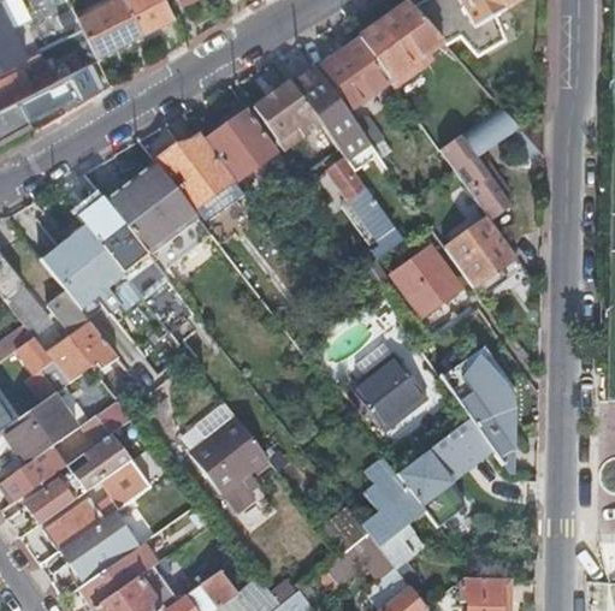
[(25,21),(53,7),(49,0),(35,0),(19,7),(25,21)]
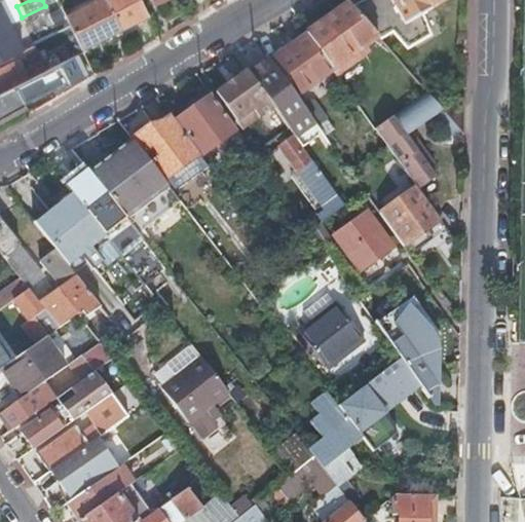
[(16,21),(23,32),(29,45),(35,42),(39,40),(36,35),(68,20),(59,0),(45,6),(22,17),(16,21)]
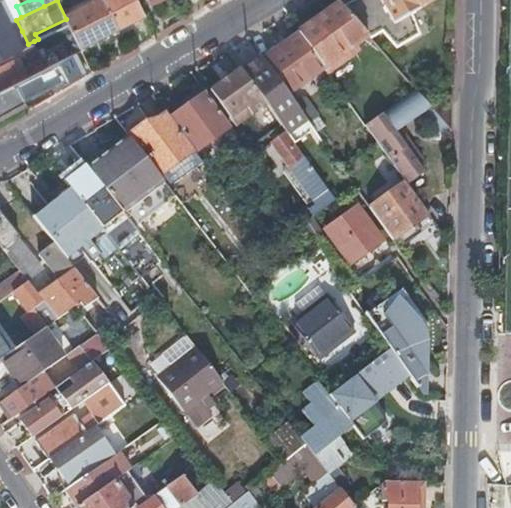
[(109,29),(146,11),(140,0),(89,0),(70,9),(68,6),(63,8),(70,23),(80,43),(109,29)]
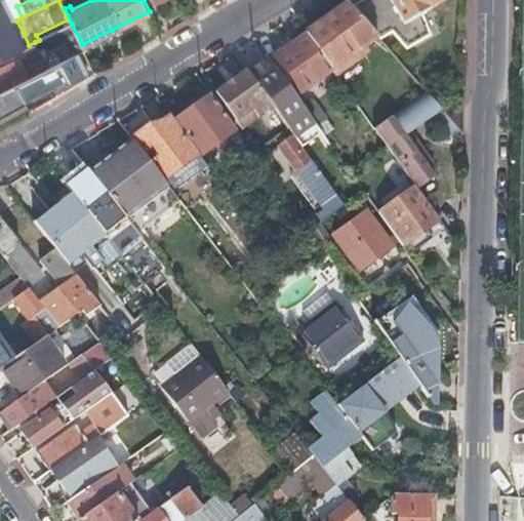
[(358,0),(353,4),(378,34),(379,36),(393,28),(415,41),(438,28),(436,3),(442,0),(358,0)]
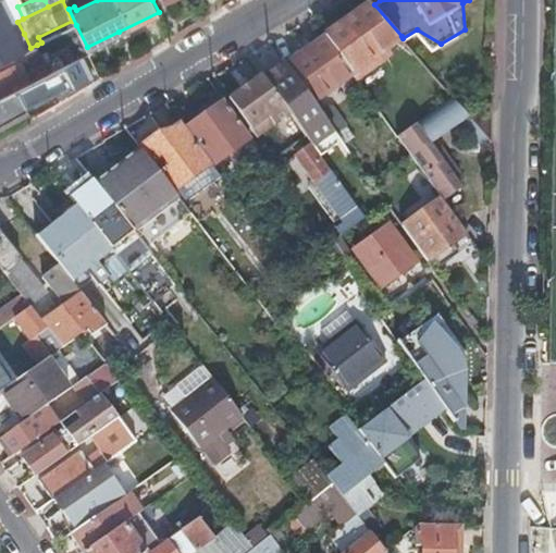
[(353,71),(402,36),(374,4),(371,1),(349,16),(325,34),(353,71)]
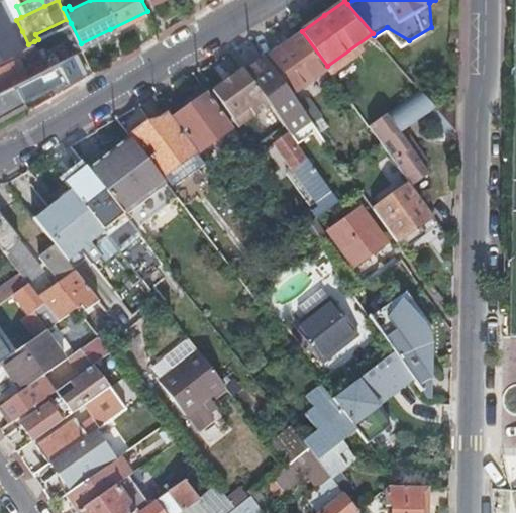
[(21,17),(16,6),(0,14),(0,27),(7,24),(16,20),(21,17)]
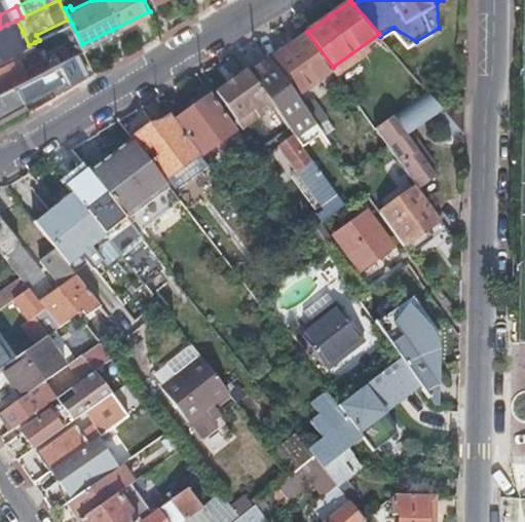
[(23,32),(16,21),(7,25),(12,37),(23,32)]
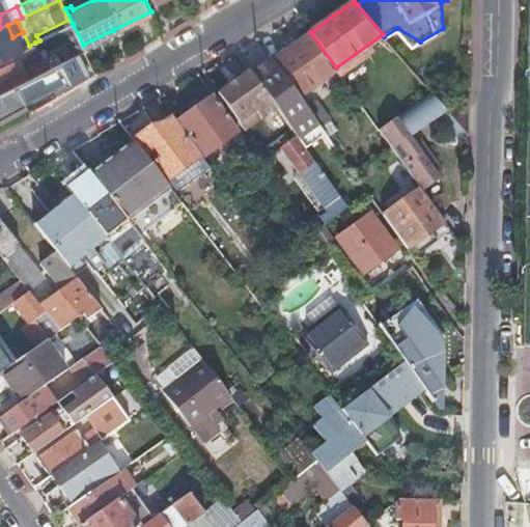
[(0,43),(12,37),(7,25),(0,28),(0,43)]
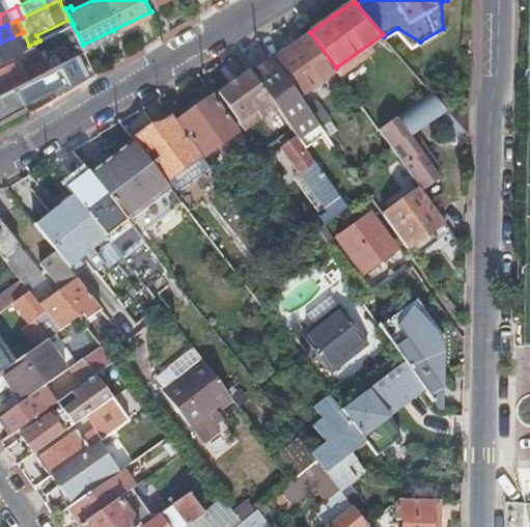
[(337,68),(336,67),(310,32),(290,46),(273,58),(300,95),(337,68)]
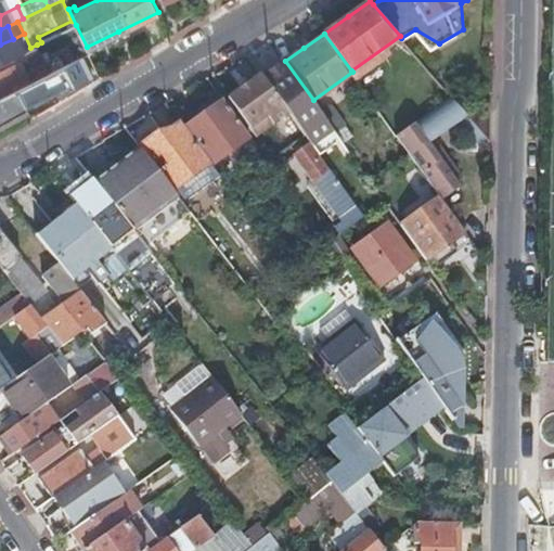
[(46,61),(37,45),(30,48),(0,62),(0,91),(2,91),(3,94),(18,87),(50,71),(46,61)]
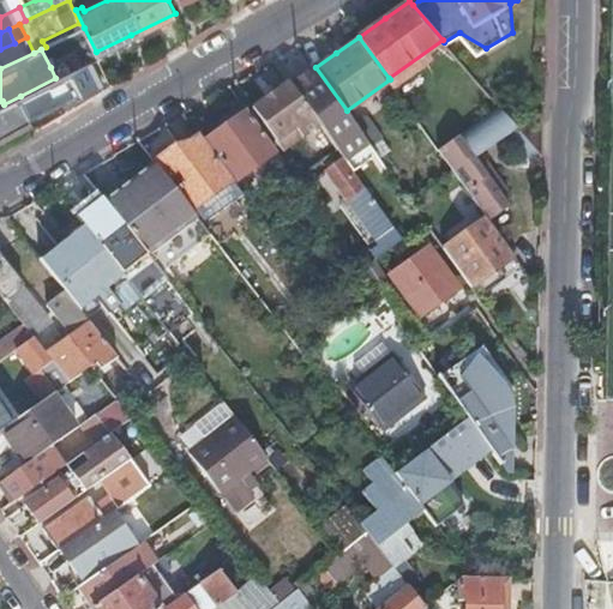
[(73,56),(50,67),(55,78),(71,71),(78,66),(73,56)]
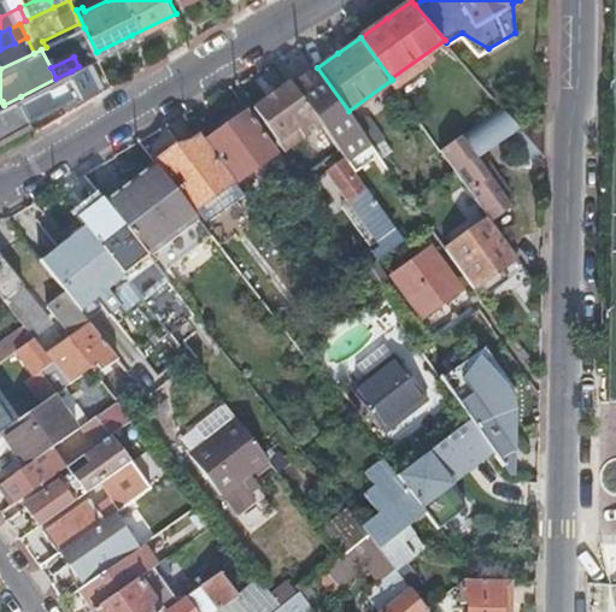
[(78,66),(71,71),(56,78),(21,96),(29,115),(82,88),(84,92),(104,83),(92,60),(78,66)]
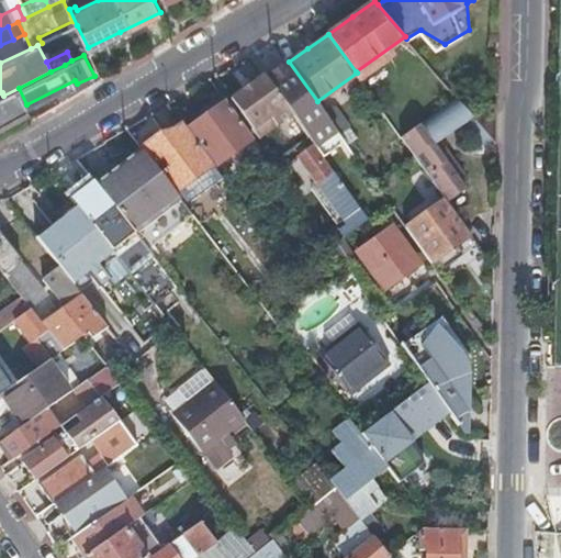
[(323,109),(317,101),(289,62),(288,59),(278,66),(267,75),(293,112),(309,134),(314,142),(324,155),(345,140),(339,132),(323,109)]
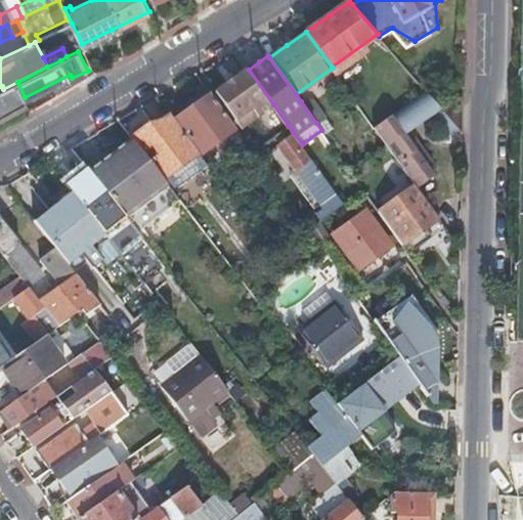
[(249,70),(247,68),(232,77),(216,89),(242,126),(258,114),(259,115),(273,104),(249,70)]
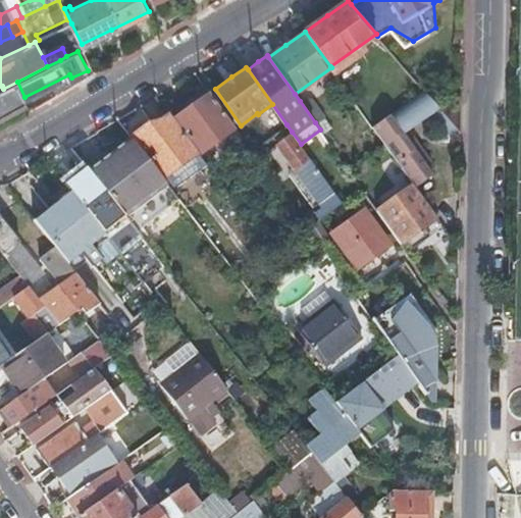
[(17,82),(3,89),(0,90),(0,114),(12,108),(21,103),(27,101),(24,97),(17,82)]
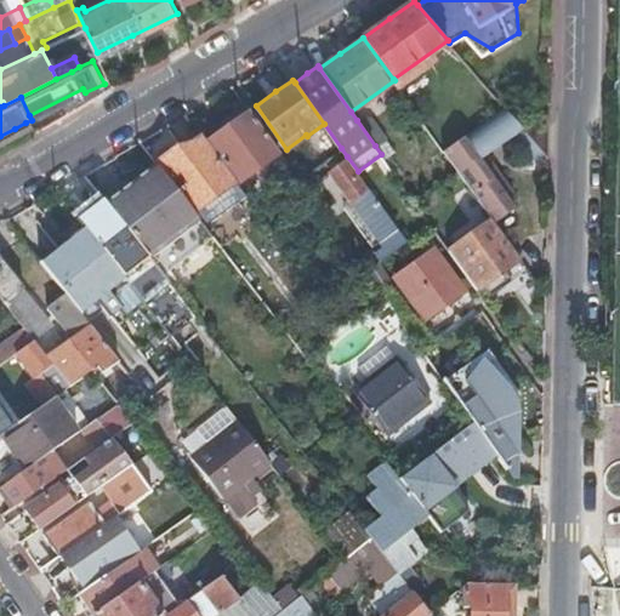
[(484,148),(506,132),(512,142),(522,143),(530,136),(504,106),(496,110),(483,120),(455,141),(444,149),(459,170),(493,217),(495,221),(516,206),(507,195),(515,190),(499,167),(484,148)]
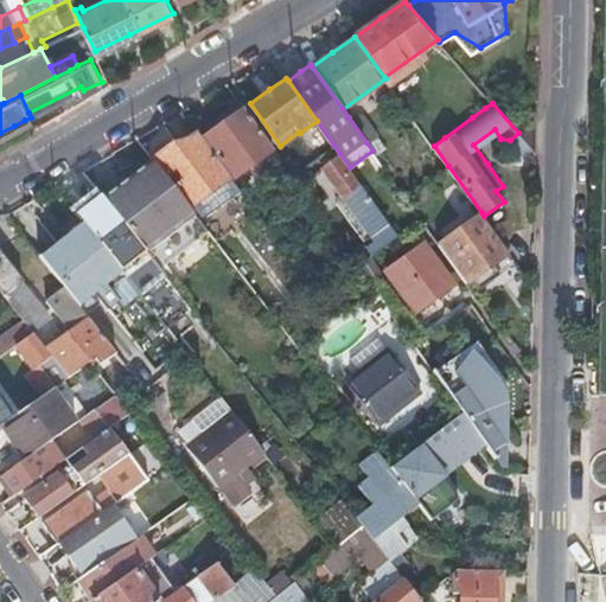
[(233,178),(274,147),(244,107),(225,121),(203,136),(230,175),(233,178)]
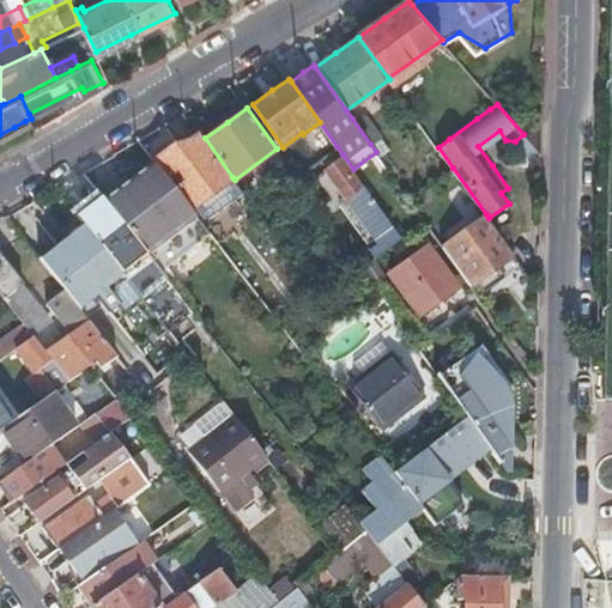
[(352,119),(370,144),(380,137),(367,117),(358,115),(352,119)]
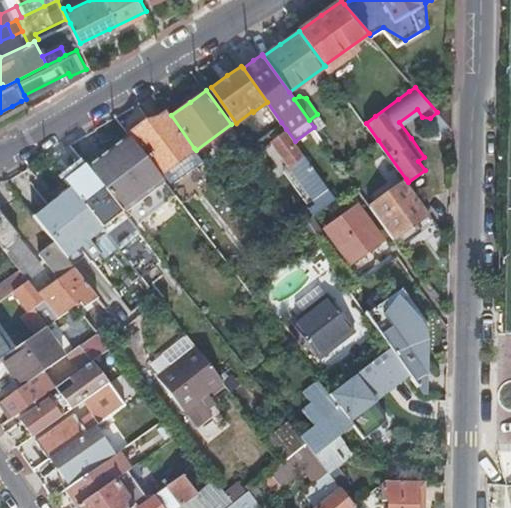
[(25,110),(30,107),(26,99),(21,101),(25,110)]
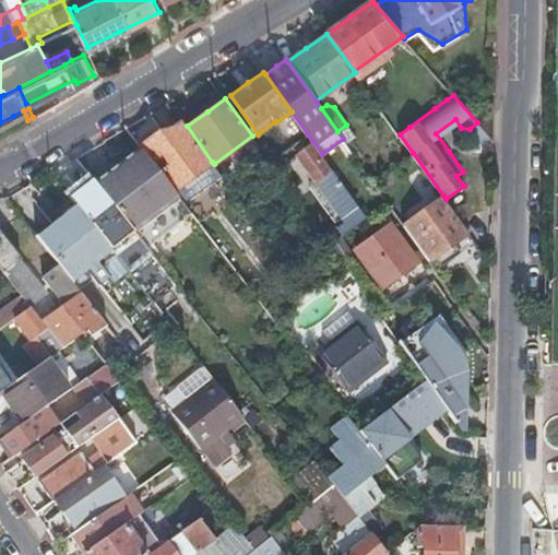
[(212,162),(187,126),(181,120),(167,131),(163,126),(140,144),(175,190),(212,162)]
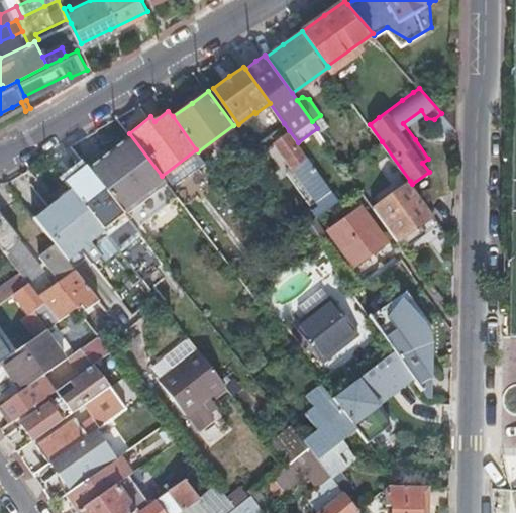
[(453,127),(441,113),(434,119),(447,132),(453,127)]
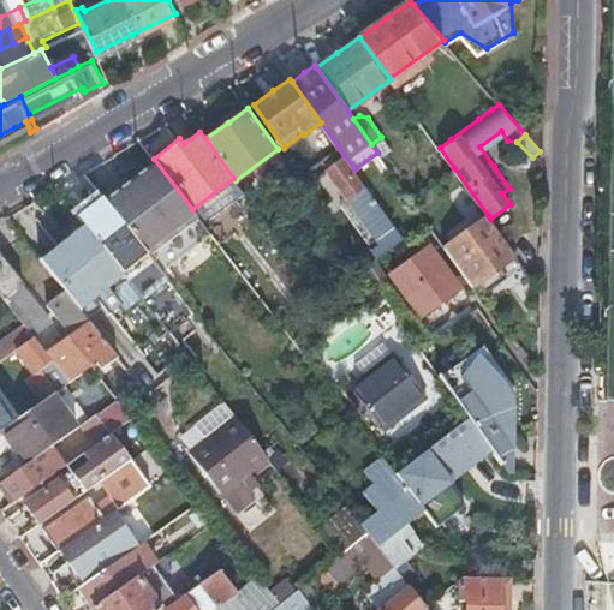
[(379,240),(397,227),(355,169),(344,155),(327,167),(379,240)]
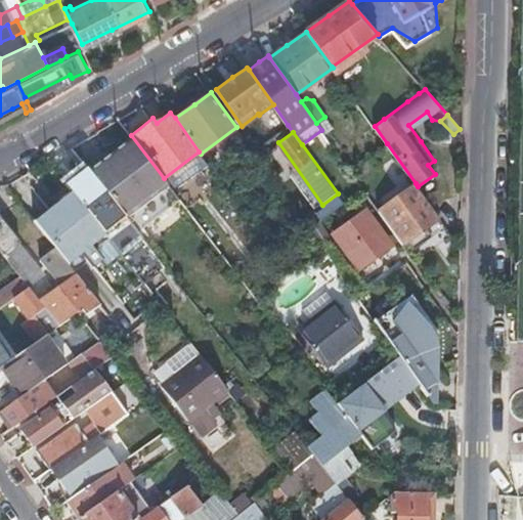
[(167,182),(164,178),(131,135),(130,134),(113,147),(88,167),(126,214),(167,182)]
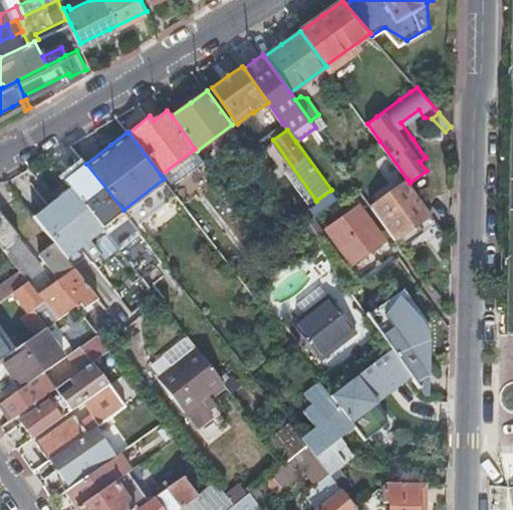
[(131,220),(123,210),(86,164),(84,162),(76,169),(64,178),(103,228),(120,214),(126,222),(131,220)]
